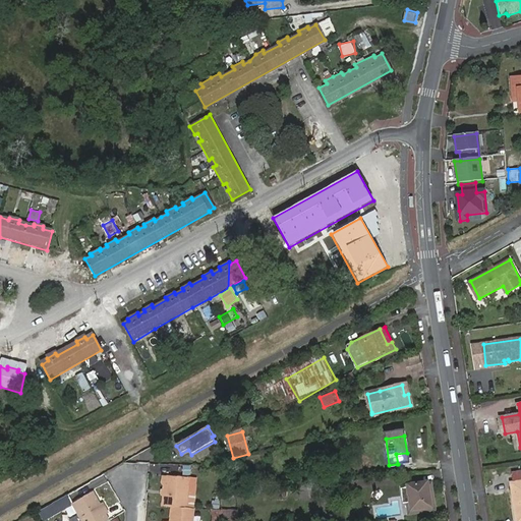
[(408,462),(407,453),(396,454),(398,464),(408,462)]
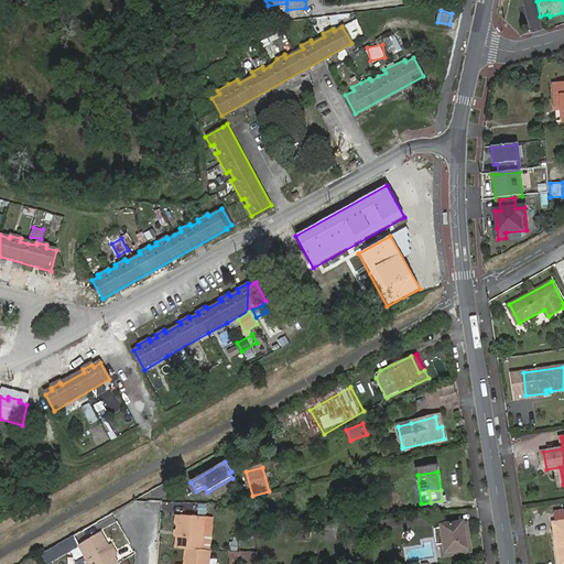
[(184,546),(202,548),(204,514),(179,512),(176,546),(184,546)]
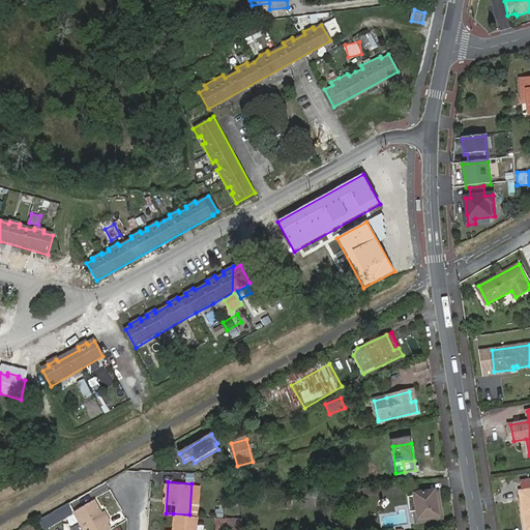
[(529,529),(529,488),(518,490),(524,529),(529,529)]
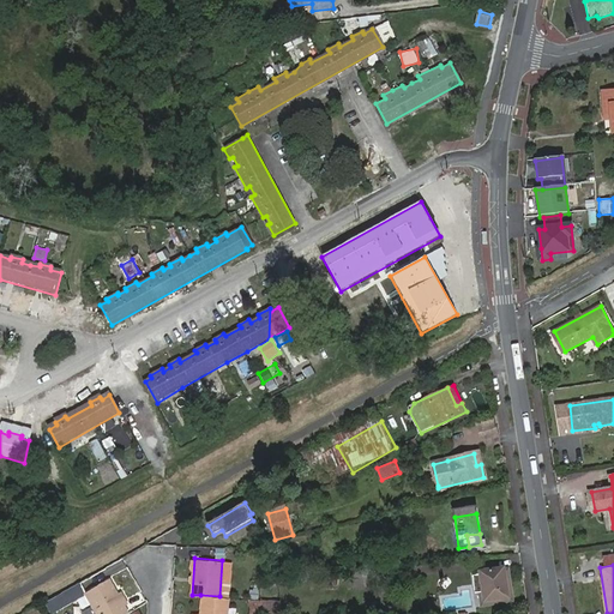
[(383,570),(366,571),(367,585),(384,584),(383,570)]
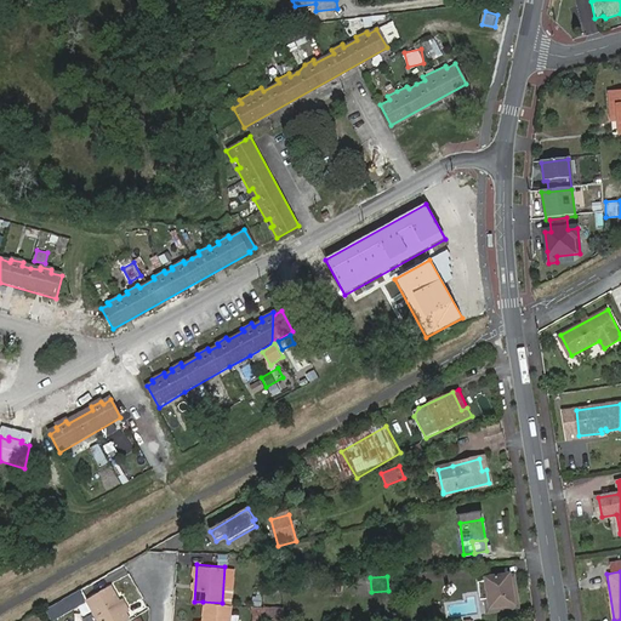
[(486,580),(490,609),(514,607),(511,576),(486,580)]
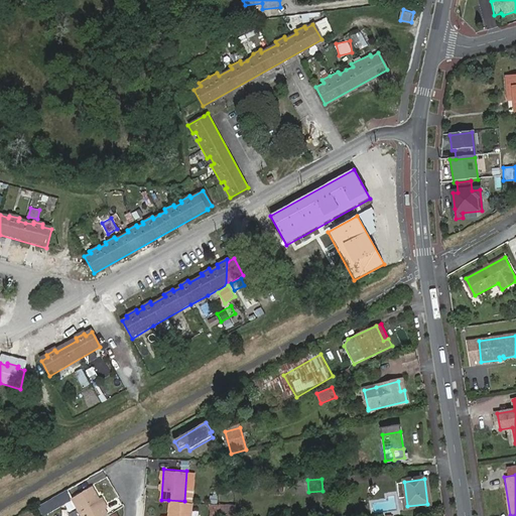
[(74,499),(83,515),(107,515),(104,511),(108,509),(101,498),(94,487),(74,499)]
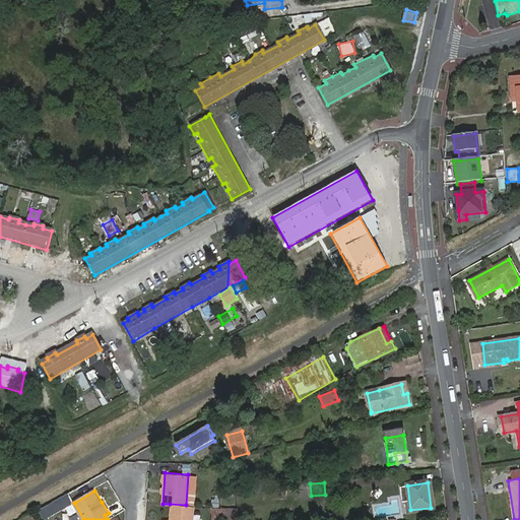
[(43,518),(73,505),(69,495),(39,508),(43,518)]
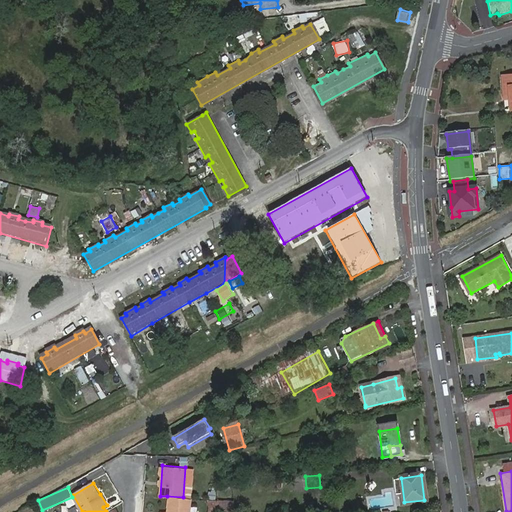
[(100,494),(107,505),(110,503),(103,492),(100,494)]
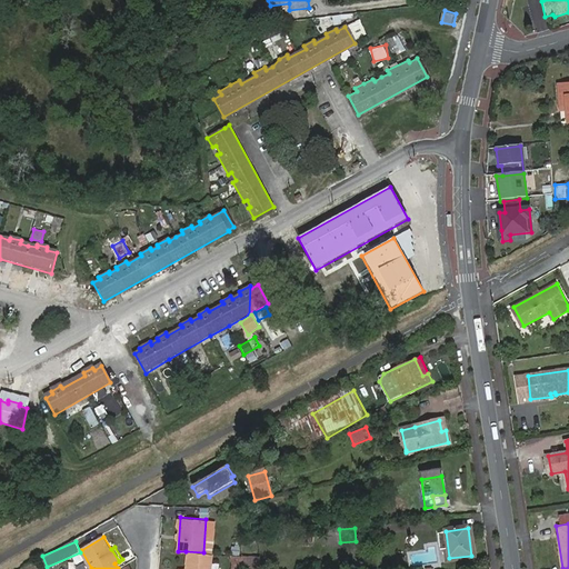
[(209,568),(210,553),(203,552),(186,551),(185,568),(209,568)]
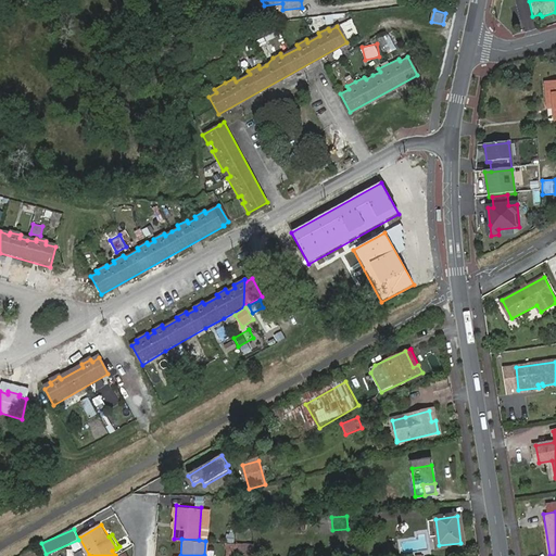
[(253,555),(254,544),(226,542),(225,555),(253,555)]
